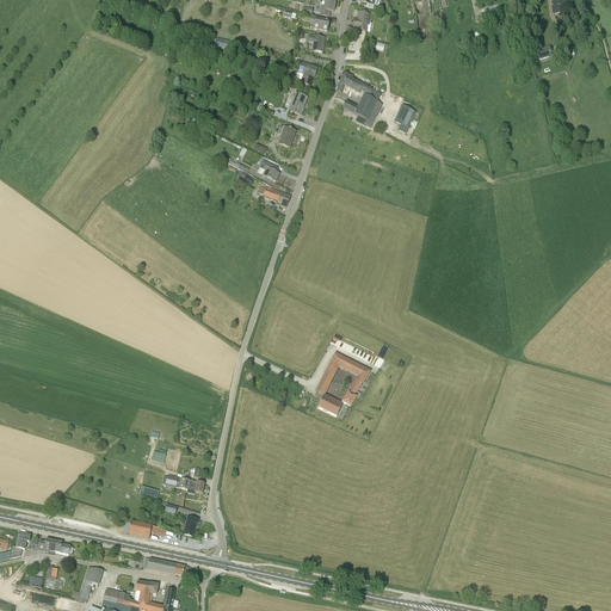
[(551,0),(554,7),(551,7),(553,14),(567,11),(563,0),(551,0)]
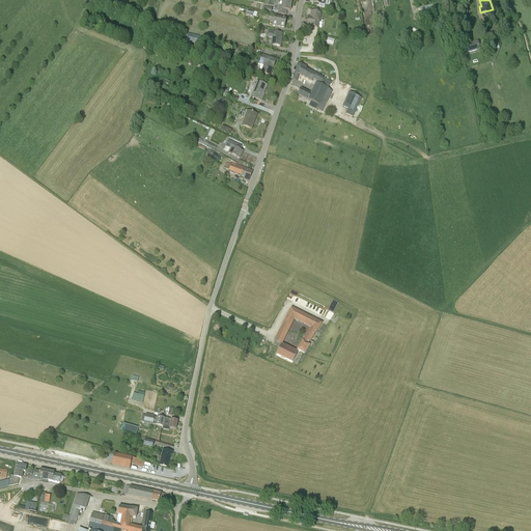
[(279,6),(278,14),(286,15),(286,10),(290,10),(291,3),(282,2),(282,6),(279,6)]
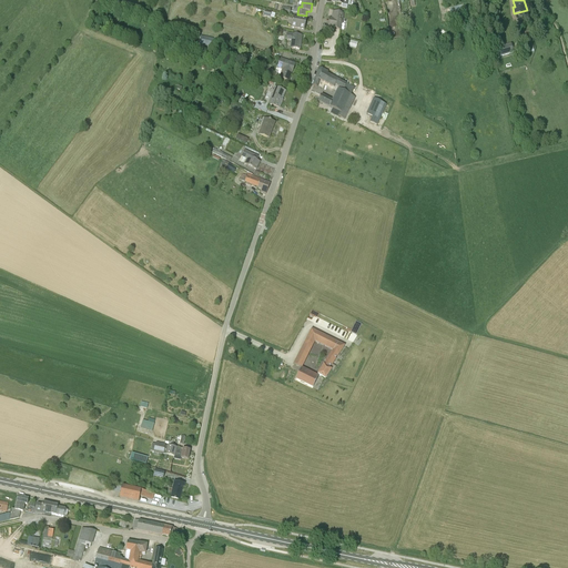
[(341,30),(343,14),(333,12),(332,19),(330,19),(328,28),(341,30)]
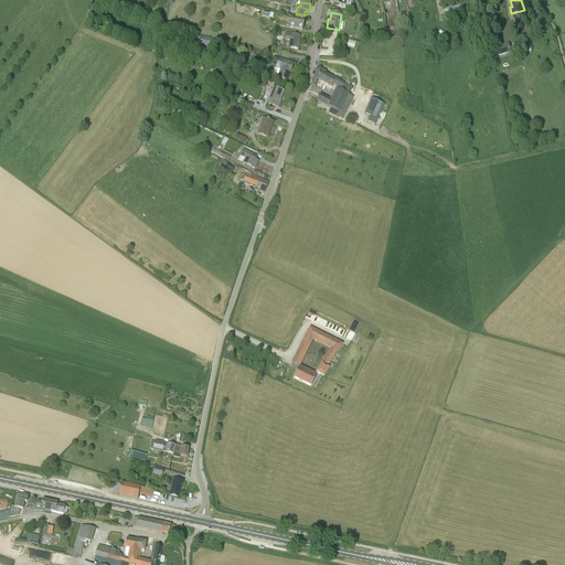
[(291,18),(289,27),(302,30),(305,21),(291,18)]
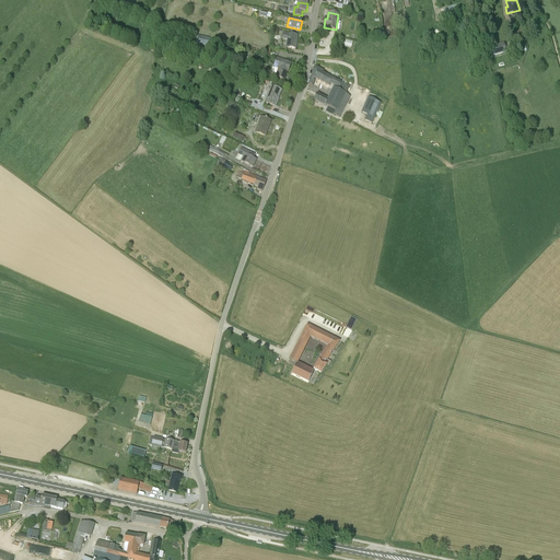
[(518,41),(520,43),(524,42),(523,37),(525,37),(523,31),(514,33),(517,41),(518,41)]
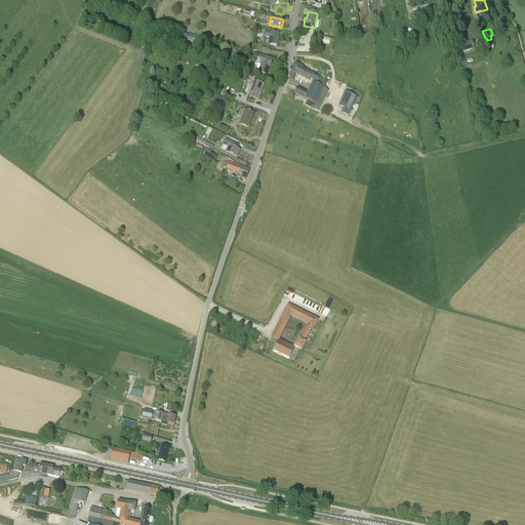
[(269,44),(277,46),(279,33),(266,32),(265,37),(270,38),(269,44)]
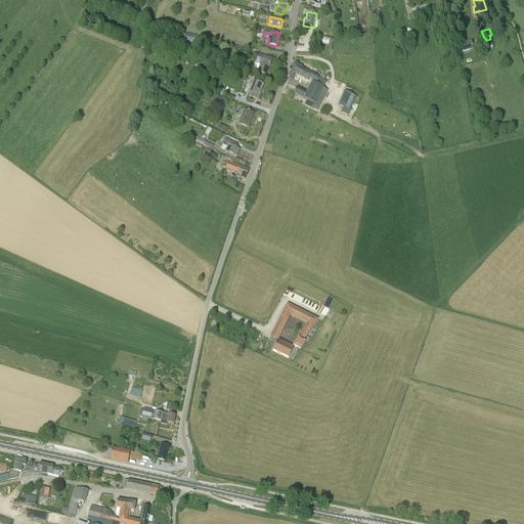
[(203,37),(185,34),(183,42),(201,45),(203,37)]
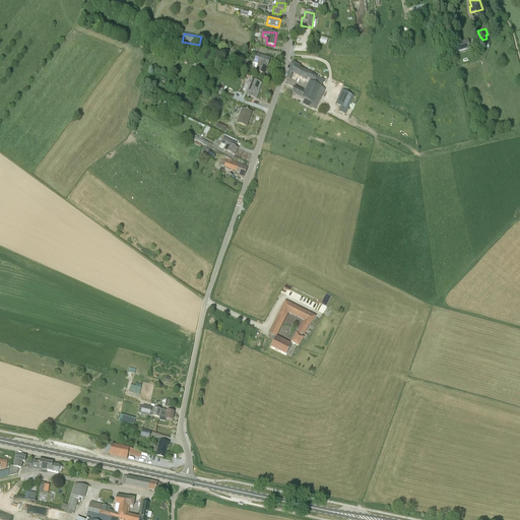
[(456,55),(471,50),(467,41),(453,45),(456,55)]
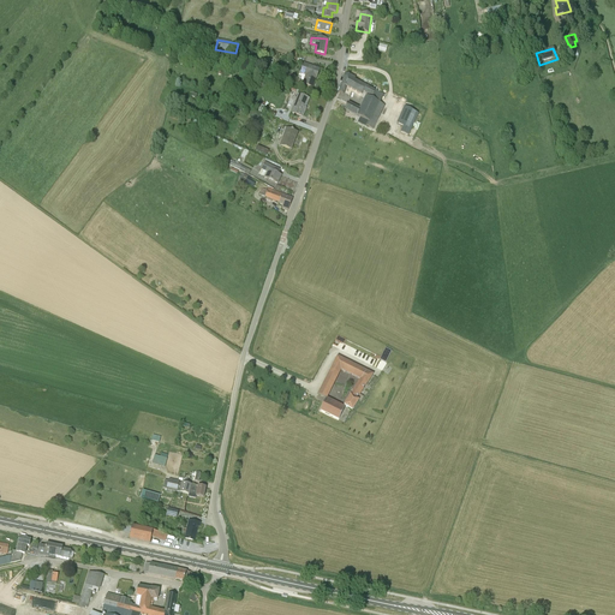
[(305,76),(303,84),(312,88),(320,70),(304,64),(300,73),(305,76)]
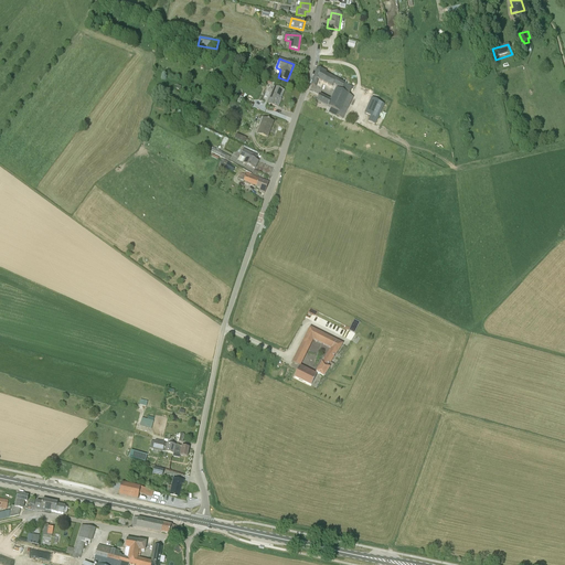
[(326,74),(327,72),(317,68),(311,86),(316,87),(318,80),(332,87),(333,84),(342,88),(341,92),(337,89),(330,102),(319,96),(317,102),(330,108),(329,112),(342,118),(353,97),(349,95),(352,87),(326,74)]
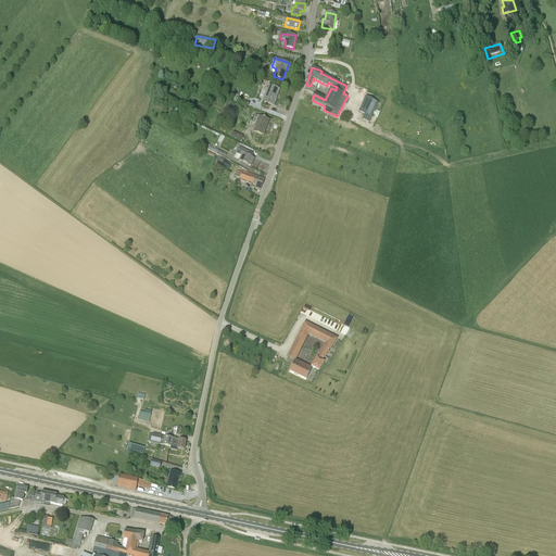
[(269,86),(263,102),(274,105),(279,89),(269,86)]
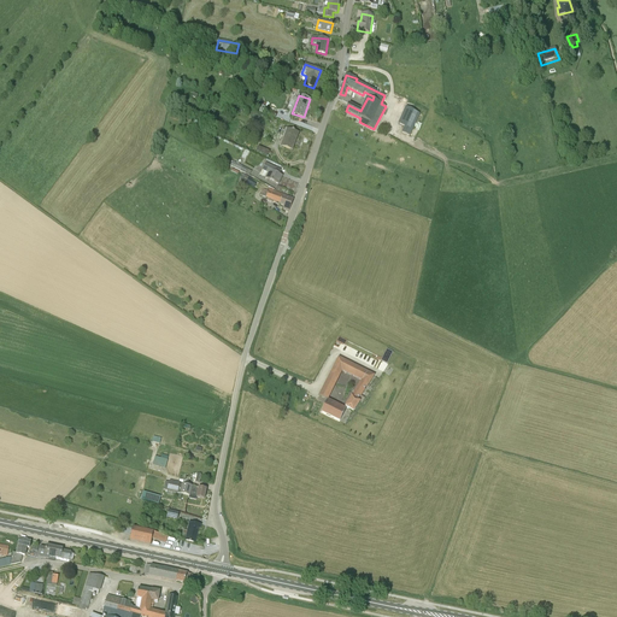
[(403,133),(411,136),(421,113),(405,107),(399,124),(405,127),(403,133)]
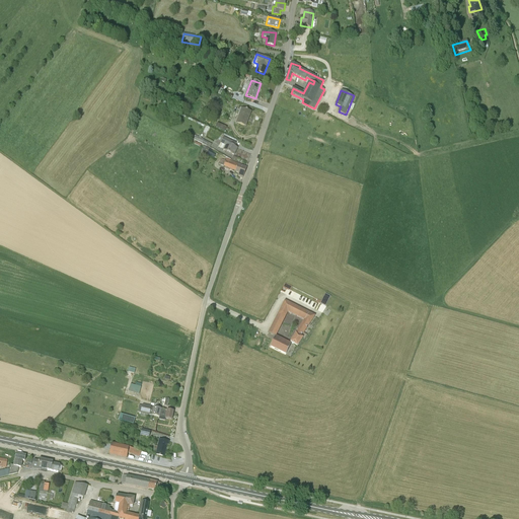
[(239,115),(236,123),(245,126),(248,118),(250,112),(246,110),(247,110),(243,108),(240,116),(239,115)]
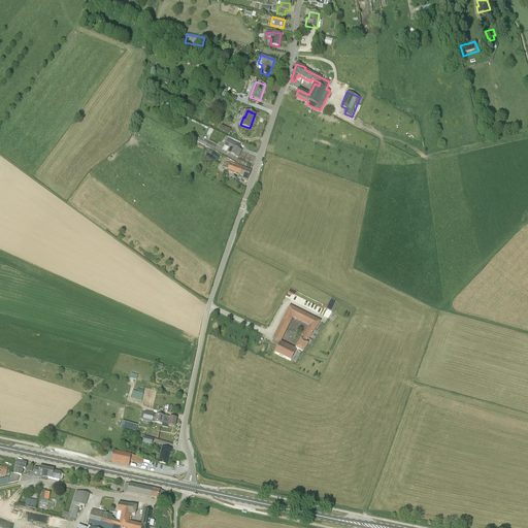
[(211,144),(199,138),(197,142),(209,149),(211,144)]
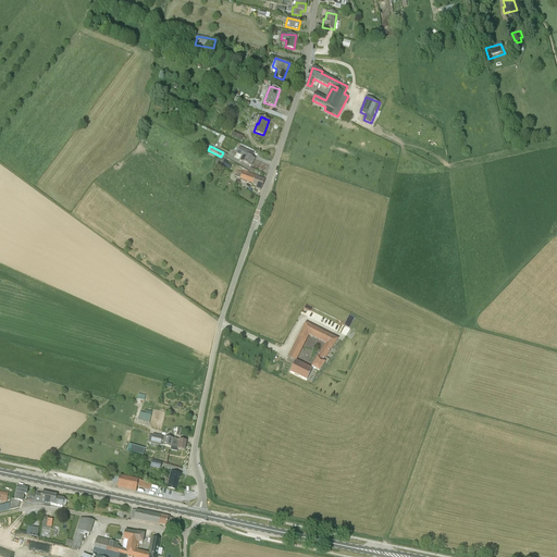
[(251,158),(254,155),(240,147),(237,153),(235,158),(240,160),(251,165),(256,160),(251,158)]
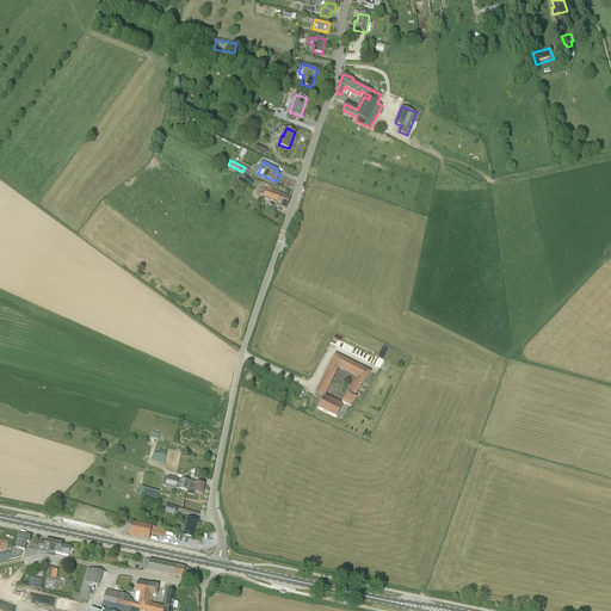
[(247,176),(240,172),(236,178),(240,179),(241,176),(245,178),(244,181),(252,186),(254,180),(247,176)]
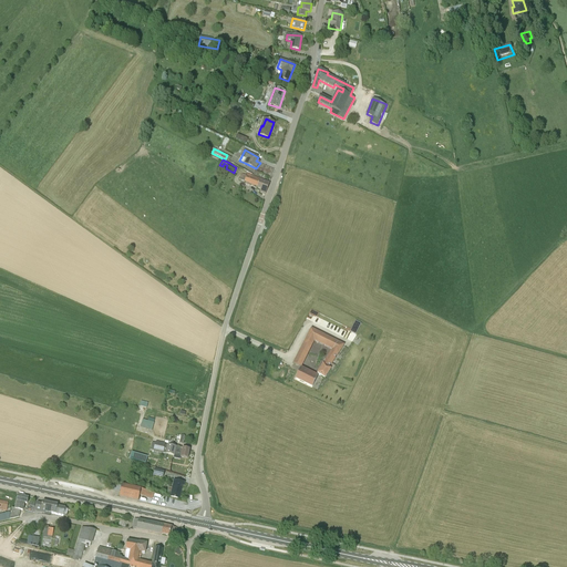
[(256,186),(259,178),(248,174),(247,176),(243,174),(241,176),(239,175),(238,178),(256,186)]
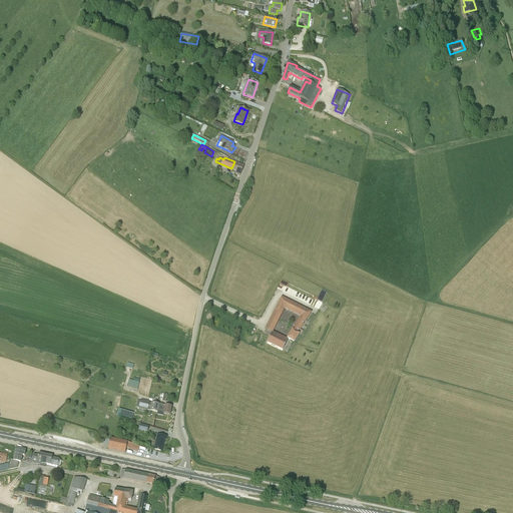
[(240,175),(244,165),(234,161),(231,168),(236,171),(235,173),(240,175)]
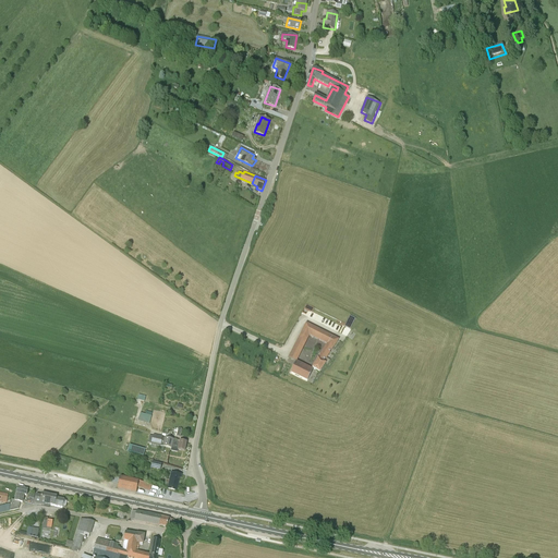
[(298,341),(304,344),(310,335),(327,344),(312,367),(319,373),(325,363),(324,362),(338,340),(306,324),(298,341)]
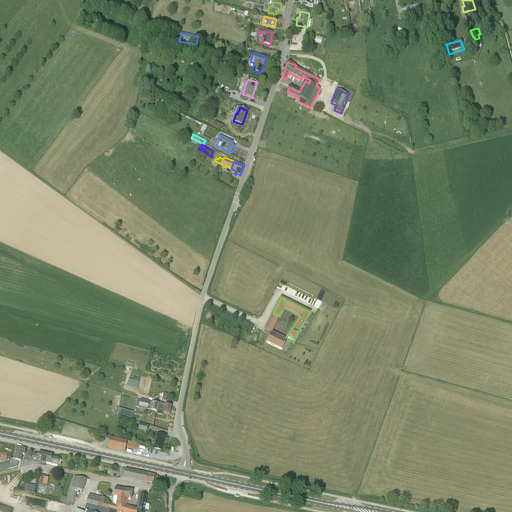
[(272,331),(279,316),(273,313),(265,329),(271,332),(266,342),(267,343),(265,346),(280,353),(287,339),(272,331)]
